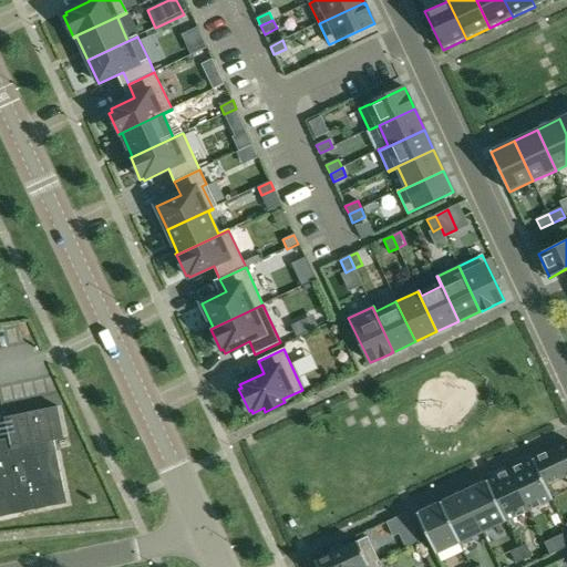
[(0,440),(0,517),(66,504),(63,487),(63,483),(54,441),(64,439),(58,406),(27,413),(4,418),(9,439),(0,440)]
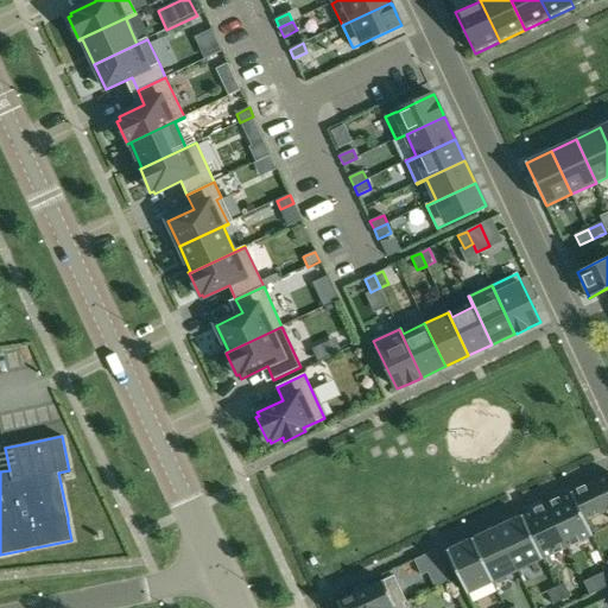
[(607,475),(571,493),(591,536),(593,536),(586,521),(607,512),(607,513),(607,475)]
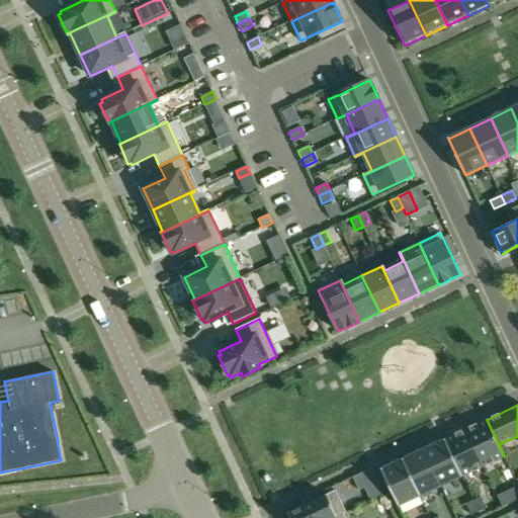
[(465,430),(484,466),(504,456),(487,420),(465,430)]
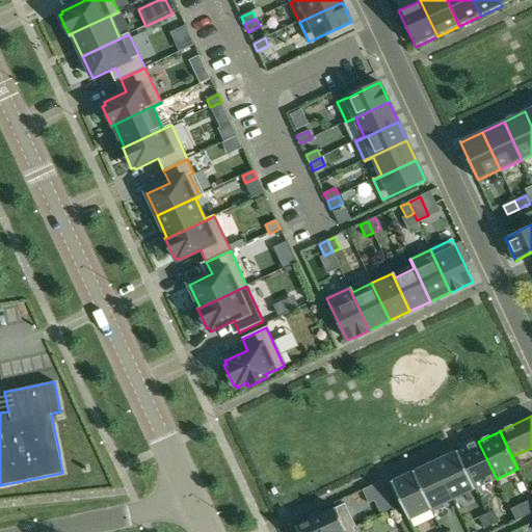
[(457,451),(475,489),(497,479),(478,442),(457,451)]
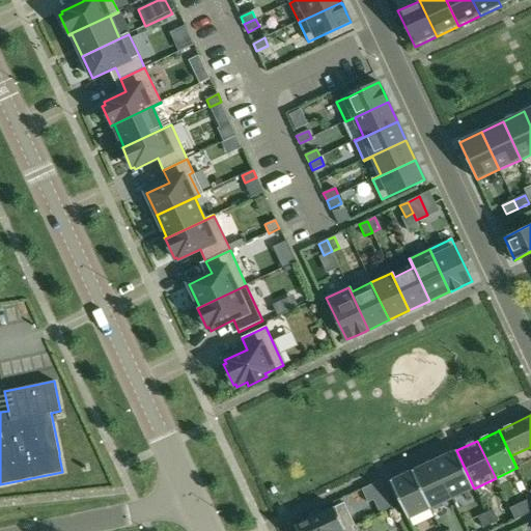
[(456,450),(435,460),(452,499),(474,488),(456,450)]
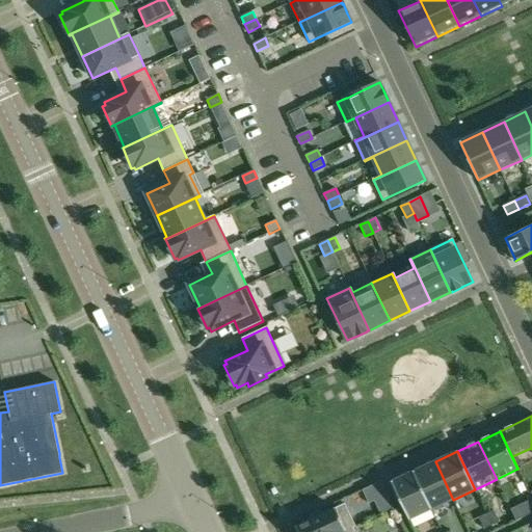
[(431,509),(453,500),(435,461),(414,472),(431,509)]
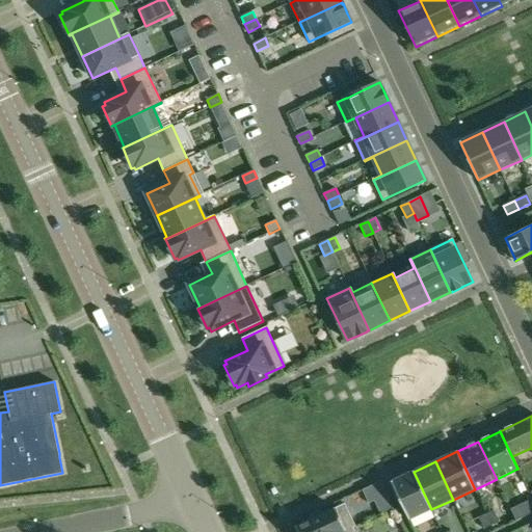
[(409,520),(431,509),(414,472),(392,482),(409,520)]
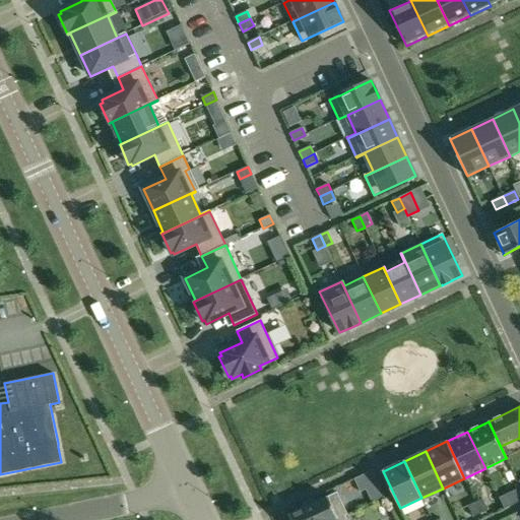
[(369,490),(380,484),(373,471),(355,478),(363,493),(369,490)]
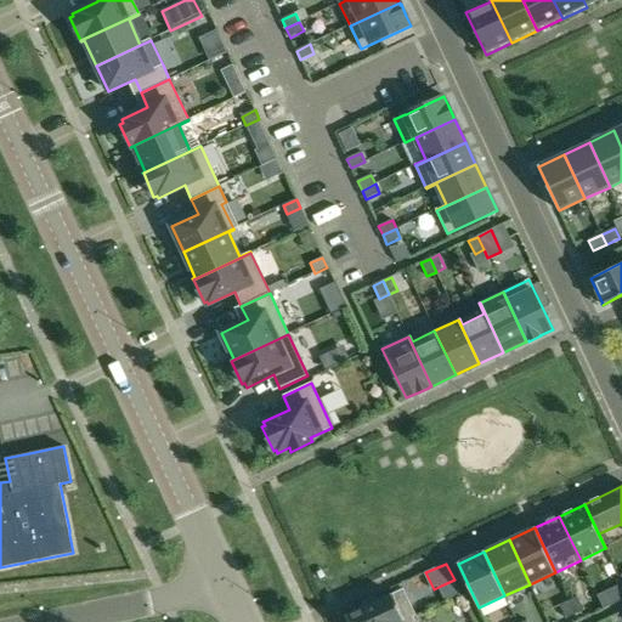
[(403,589),(345,616),(348,621),(400,621),(416,615),(403,589)]
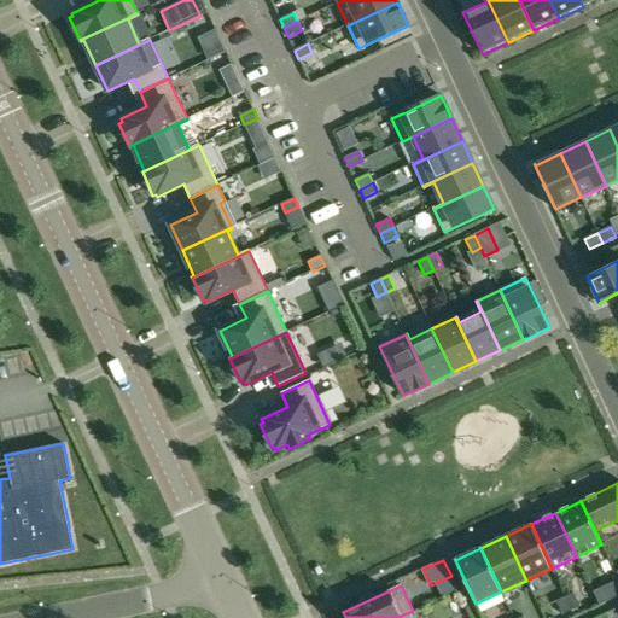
[(565,598),(571,611),(581,606),(573,593),(565,598)]
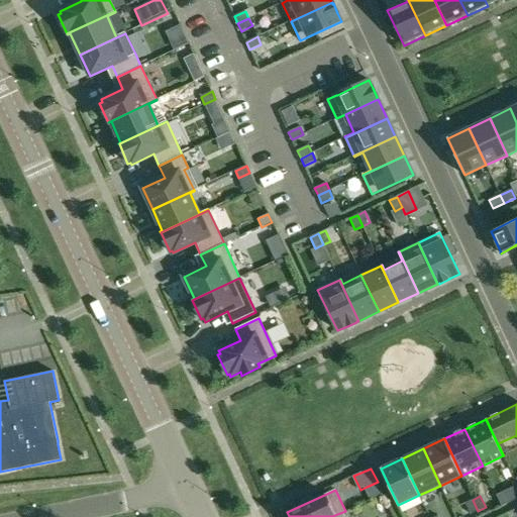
[(471,514),(478,511),(473,500),(466,503),(471,514)]
